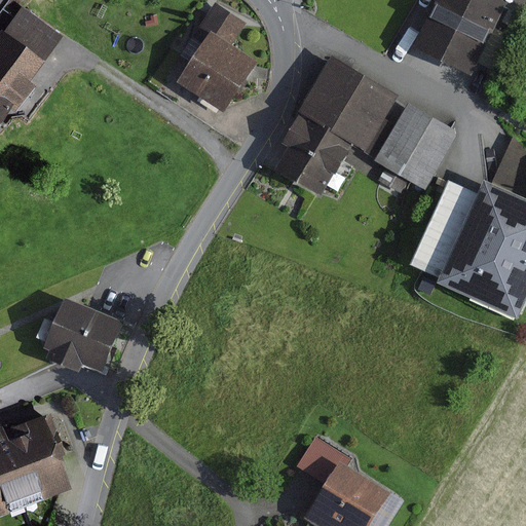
[(506,2),(501,0),(437,0),(414,48),(473,76),(479,63),(493,70),(510,36),(494,29),(506,2)]
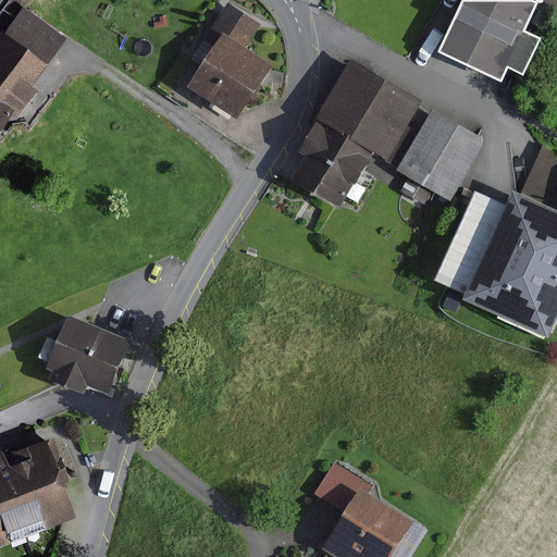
[(229,3),(192,60),(202,66),(188,87),(239,121),(274,66),(245,48),(260,24),(229,3)]
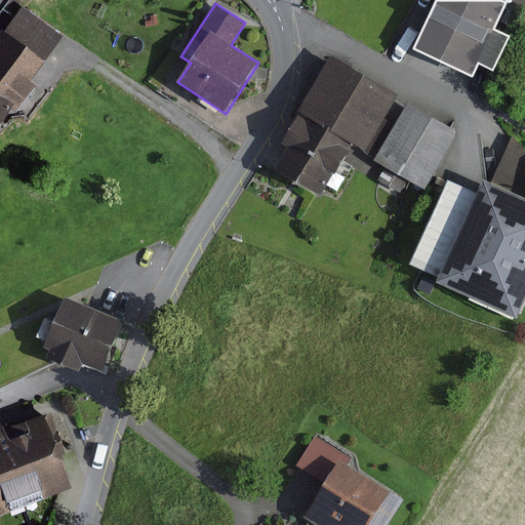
[(58,37),(21,6),(0,32),(0,111),(3,108),(9,113),(29,87),(23,82),(58,37)]
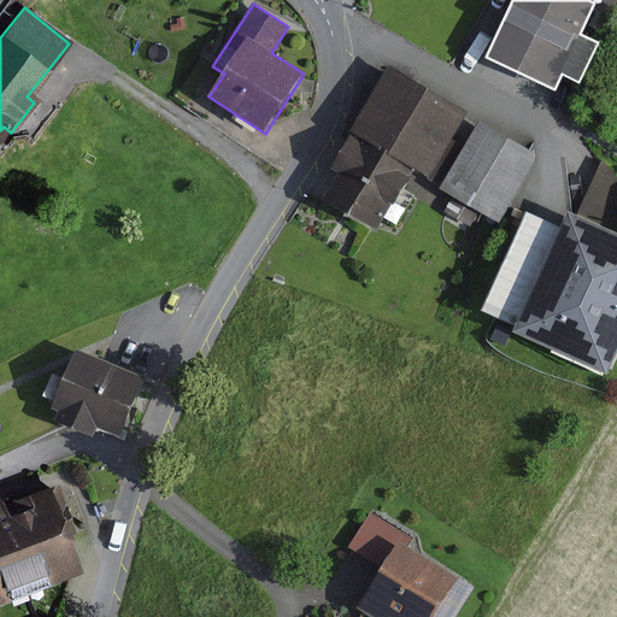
[(471,111),(389,65),(352,130),(360,135),(358,139),(352,135),(333,170),(345,176),(329,204),(376,231),(392,204),(394,205),(410,178),(407,176),(412,166),(428,175),(427,177),(441,186),(439,191),(452,198),(444,213),(472,230),(481,215),(500,225),(540,156),(479,121),(463,150),(453,144),(471,111)]
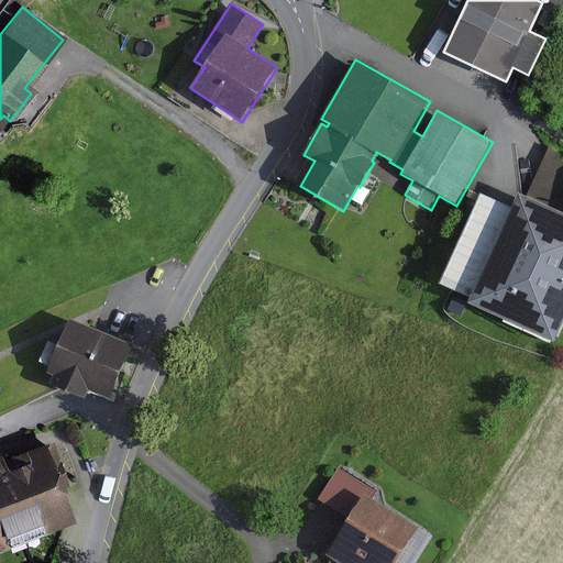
[(527,197),(519,194),(511,209),(481,195),(440,284),(472,298),(468,304),(554,342),(562,323),(562,212),(559,211),(562,191),(562,162),(550,146),(527,197)]
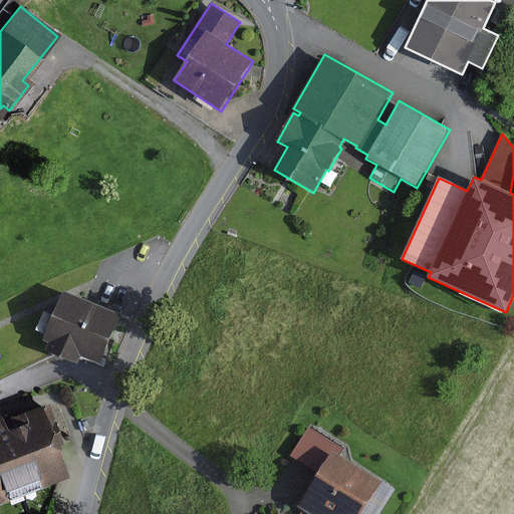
[(426,277),(414,271),(408,284),(420,289),(426,277)]
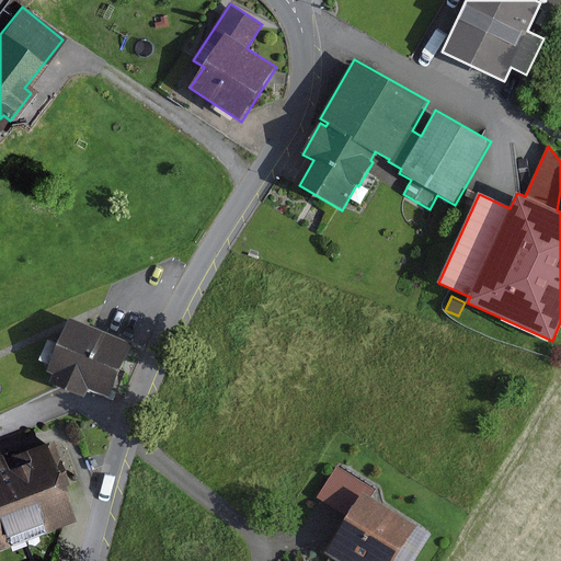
[(133,345),(70,318),(58,345),(49,341),(41,362),(50,365),(47,373),(54,375),(50,384),(86,399),(89,390),(110,399),(133,345)]
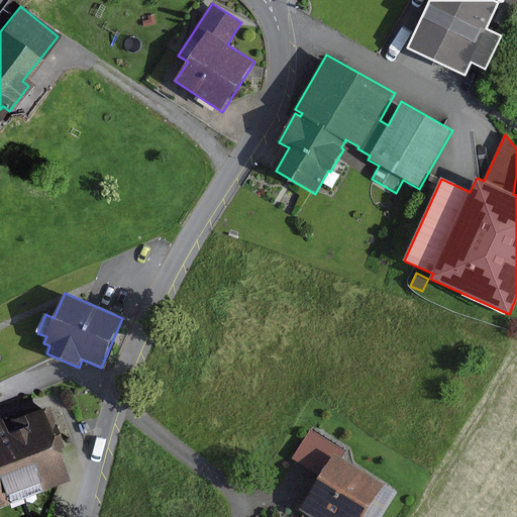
[(0,507),(66,483),(54,449),(60,447),(44,407),(3,423),(1,417),(0,417),(0,507)]
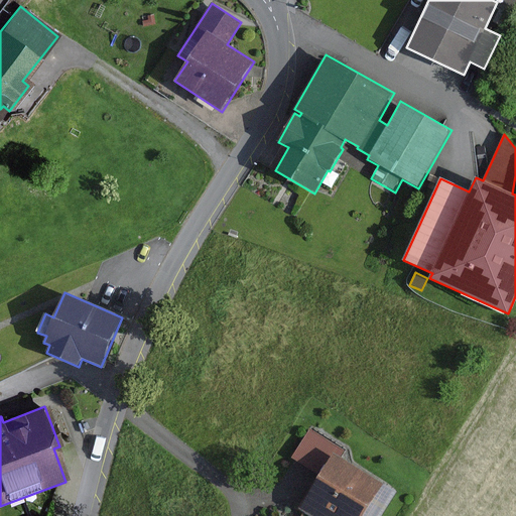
[(340,458),(344,452),(310,430),(293,458),(319,475),(298,509),(308,515),(380,515),(396,492),(340,458)]
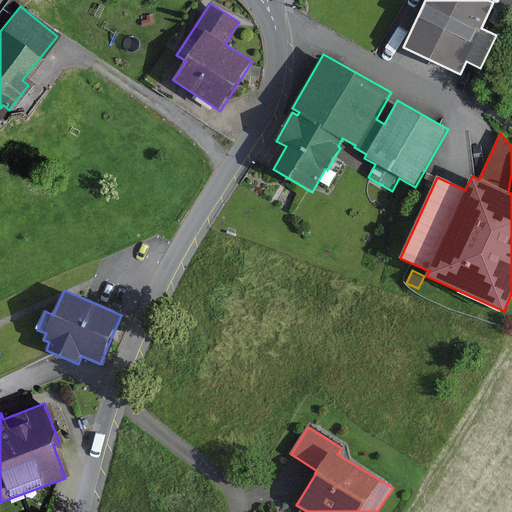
All buildings are outlined.
